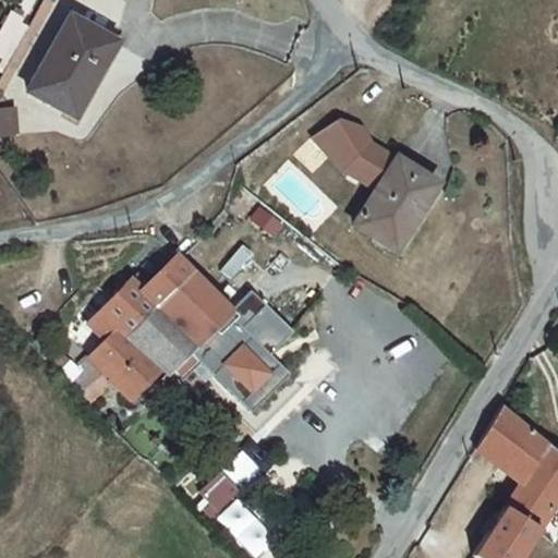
[(92,62),(105,39),(67,16),(25,89),(71,117),(99,67),(92,62)]
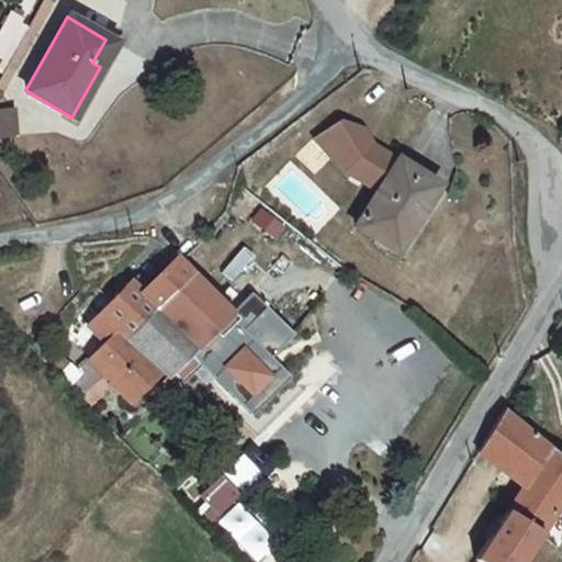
[(380,183),(395,158),(384,113),(364,107),(336,124),(345,127),(359,148),(358,153),(380,183)]
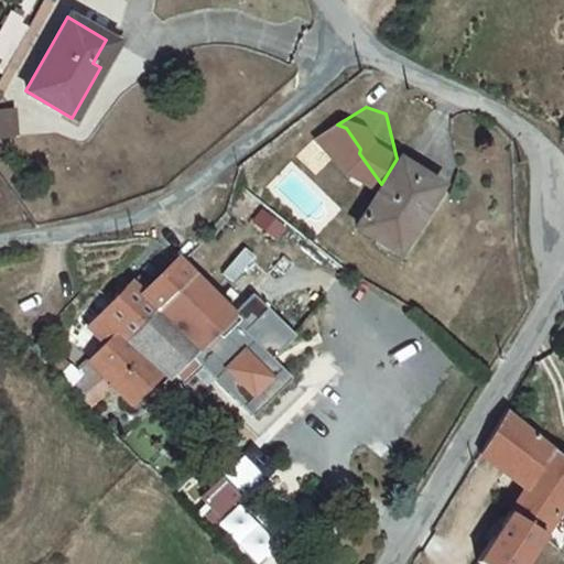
[(0,109),(0,138),(18,138),(18,109),(0,109)]
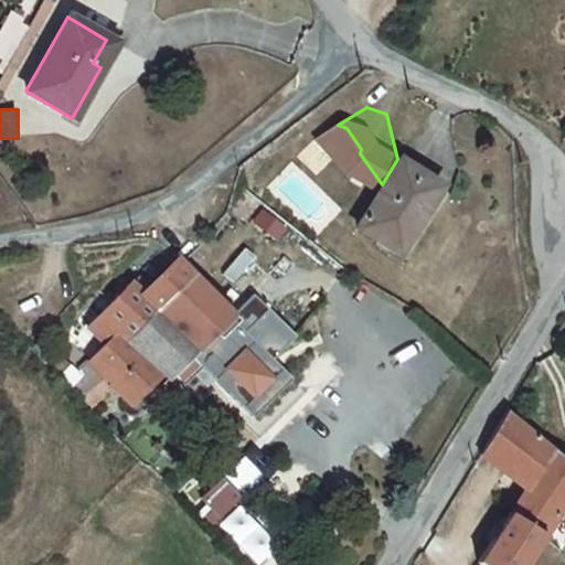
[(403,230),(408,232),(438,185),(397,159),(382,184),(356,224),(391,247),(403,230)]
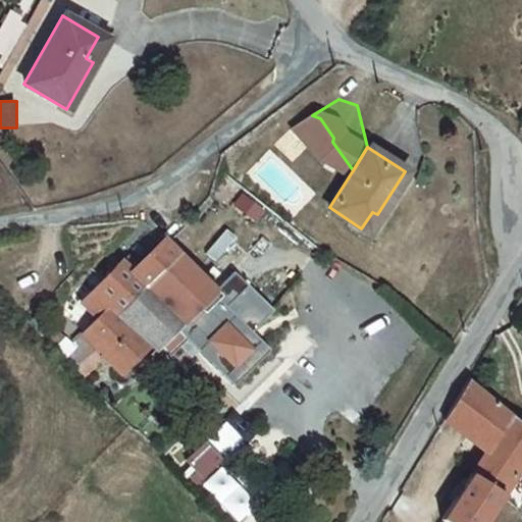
[(135,269),(132,272),(149,289),(183,254),(168,241),(165,238),(135,269)]
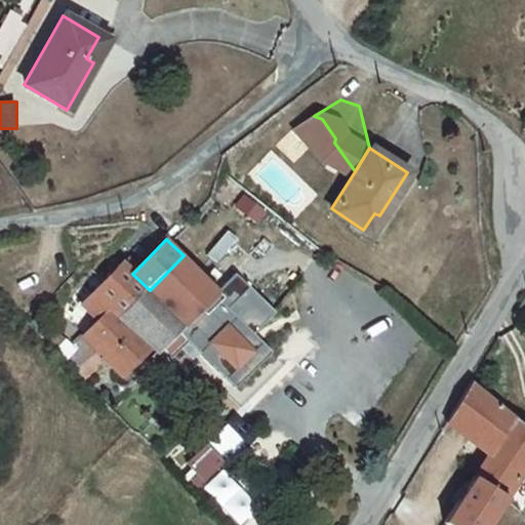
[(103,359),(105,360),(123,376),(152,349),(158,354),(219,292),(184,255),(150,290),(121,320),(130,329),(103,359)]
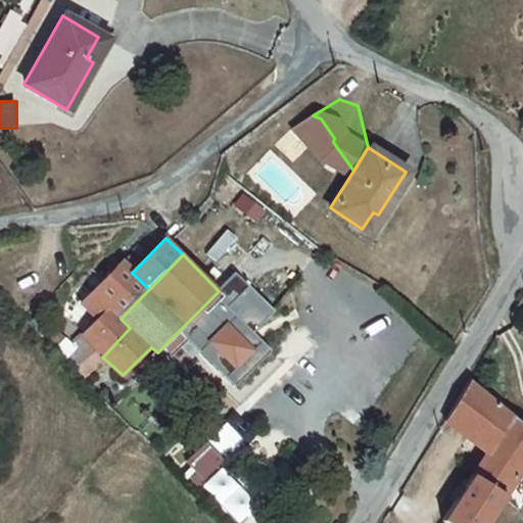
[(132,273),(135,270),(126,262),(84,302),(100,318),(108,308),(121,319),(149,289),(132,273)]
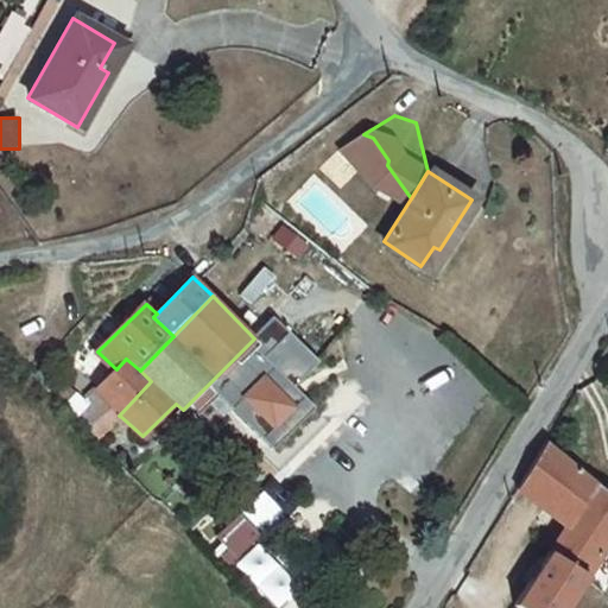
[(312,403),(295,386),(318,362),(276,320),(210,385),(270,444),(312,403)]
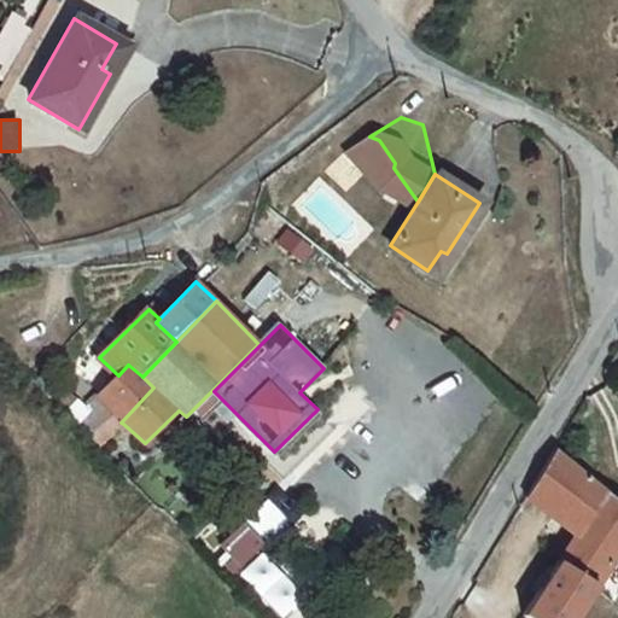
[(153,388),(143,377),(128,365),(118,375),(89,408),(94,414),(80,430),(97,447),(123,424),(121,423),(153,388)]
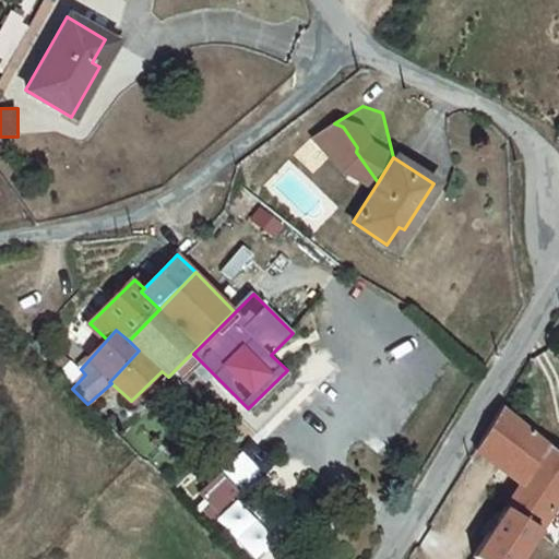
[(84,352),(66,334),(42,357),(61,377),(84,352)]
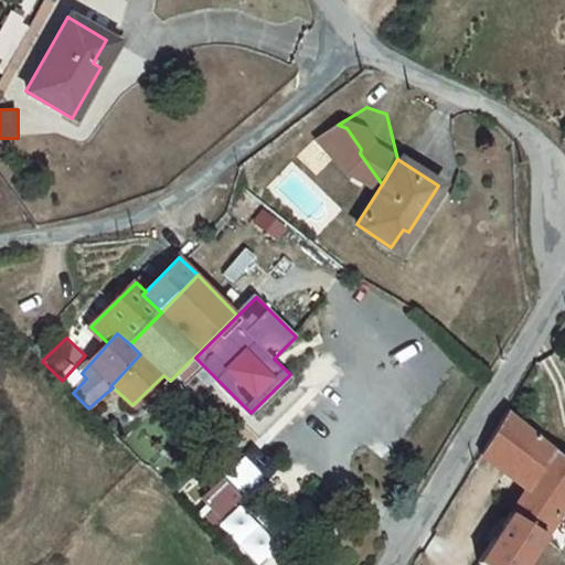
[(525,486),(530,479),(551,448),(505,408),(479,450),(525,486)]
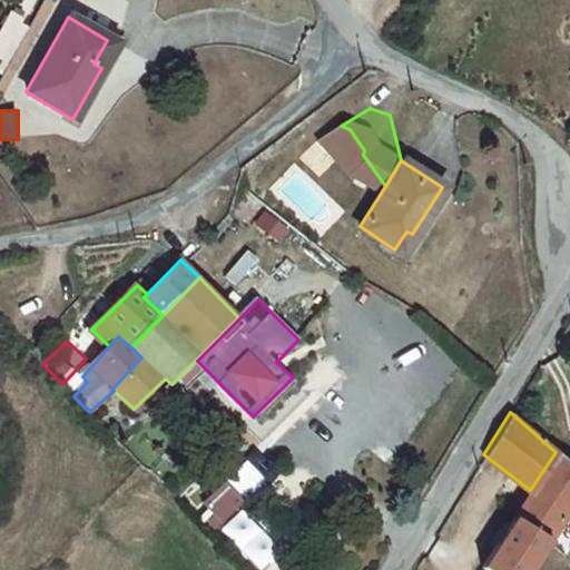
[(569,499),(569,465),(556,452),(534,483),(566,505),(569,499)]
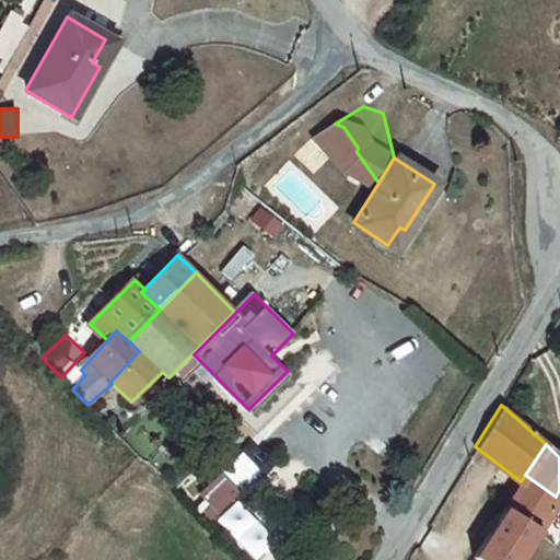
[(556,497),(525,475),(521,481),(506,503),(538,525),(556,497)]
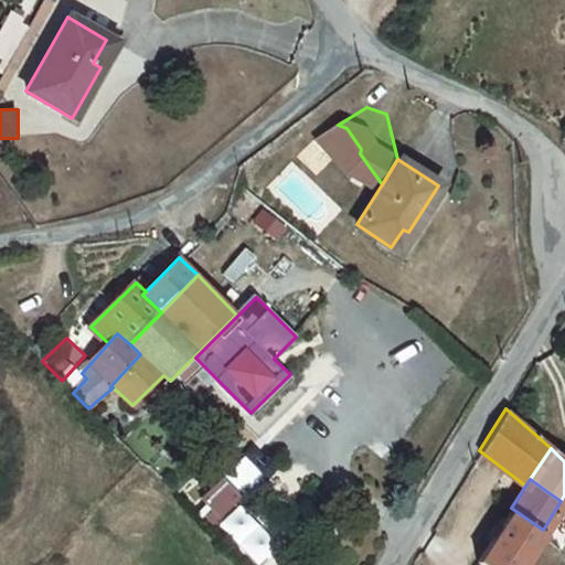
[(217,524),(257,564),(258,564),(280,545),(238,503),(217,524)]
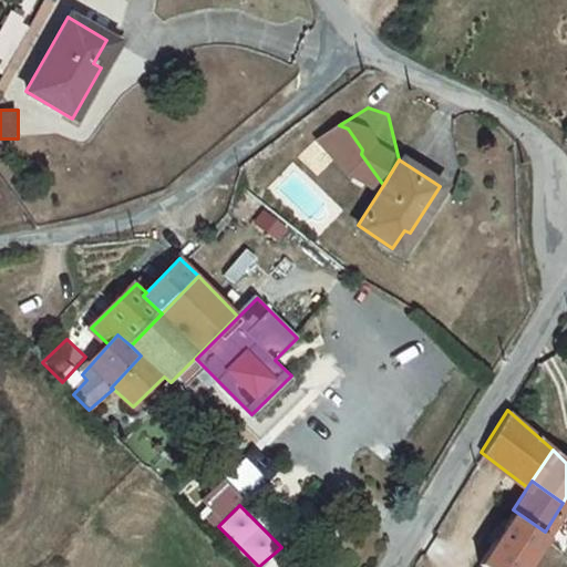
[(478,562),(486,566),(523,566),(545,532),(513,509),(478,562)]
